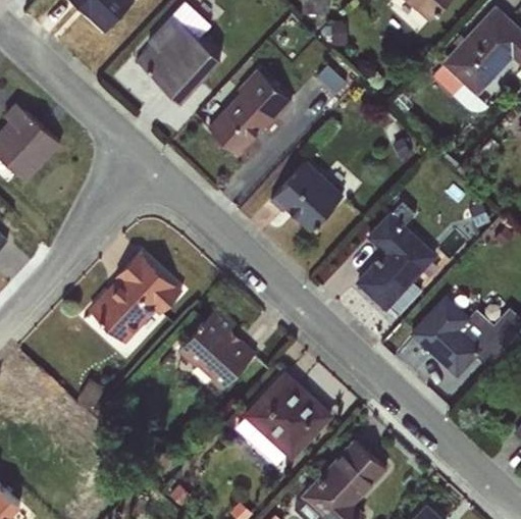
[(67,0),(106,35),(137,1),(135,0),(67,0)]
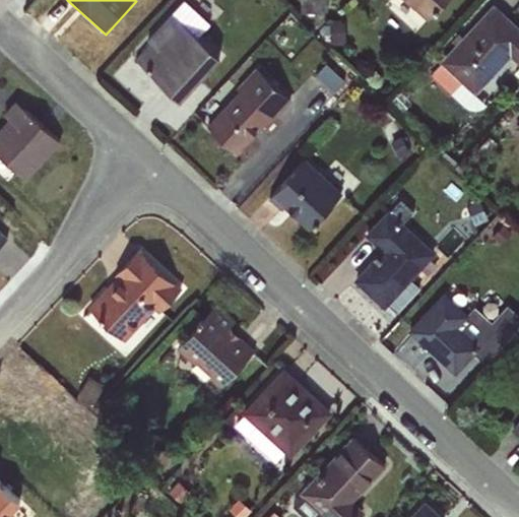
[(401,0),(429,23),(449,0),(401,0)]
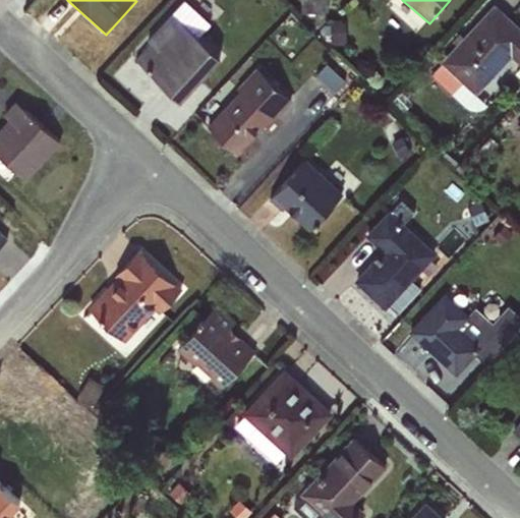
[(211,26),(184,1),(148,41),(151,43),(135,62),(168,92),(181,103),(221,59),(198,39),(211,26)]
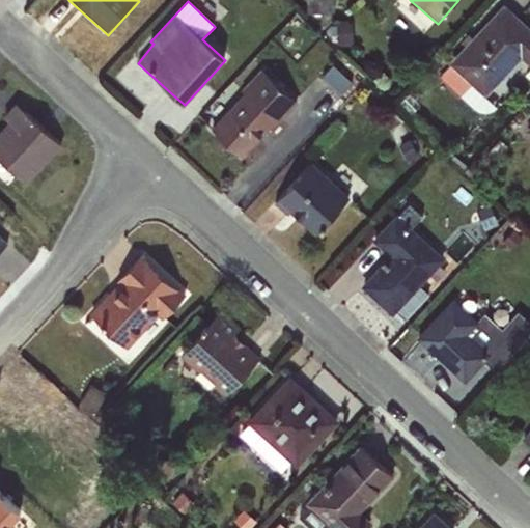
[(439,76),(479,113),(491,113),(497,106),(485,100),(522,61),(529,68),(529,72),(525,76),(529,80),(529,28),(504,5),(439,76)]
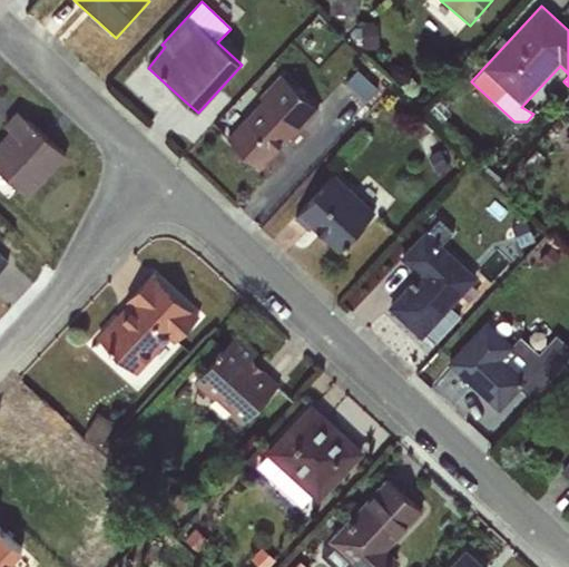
[(226,139),(260,173),(302,126),(305,130),(321,113),(281,76),(265,93),(267,96),(226,139)]
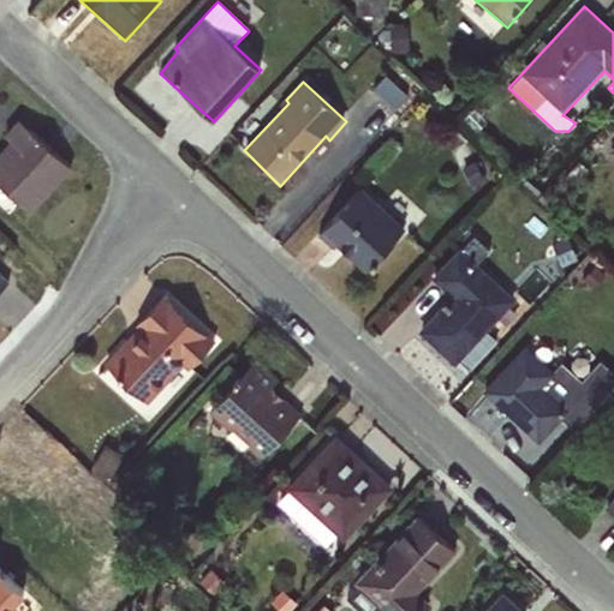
[(58,155),(19,120),(4,136),(10,143),(0,154),(0,185),(33,215),(73,171),(58,156),(60,153),(58,155)]
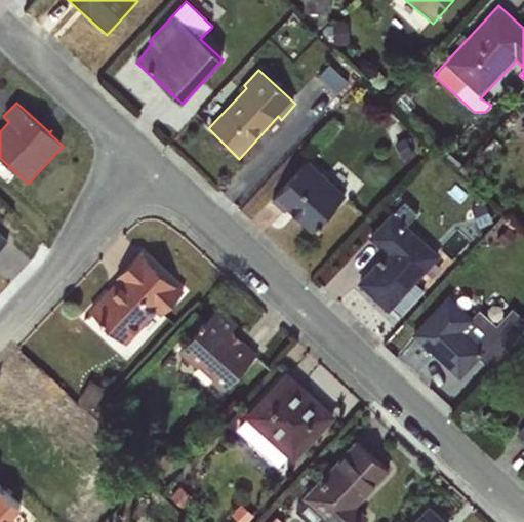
[(312,234),(347,197),(309,162),(272,202),(286,218),(290,214),(312,234)]
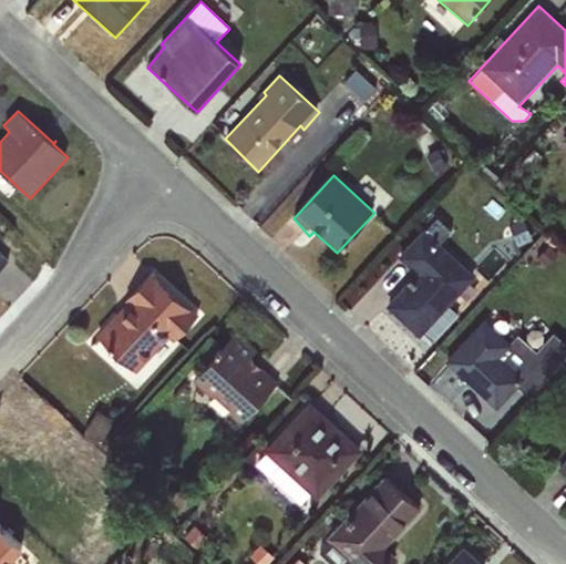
[(476,278),(424,229),(398,258),(415,275),(384,307),(420,339),(476,278)]
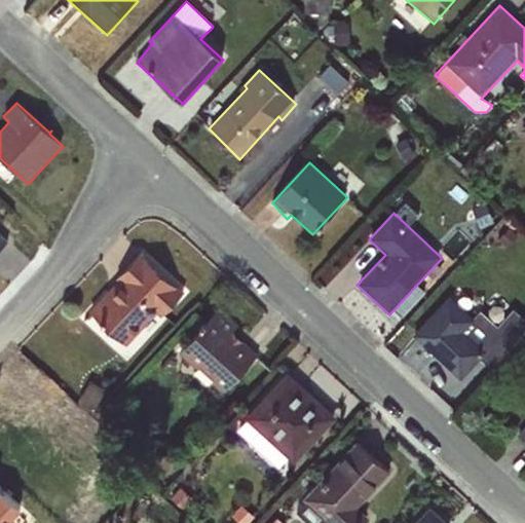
[(161,318),(185,293),(142,252),(116,279),(118,283),(89,312),(125,347),(157,314),(161,318)]
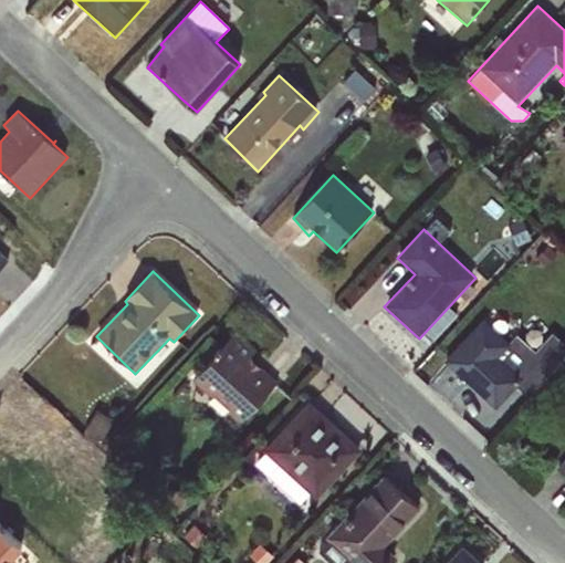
[(511,345),(483,320),(443,362),(497,410),(524,381),(500,357),(511,345)]
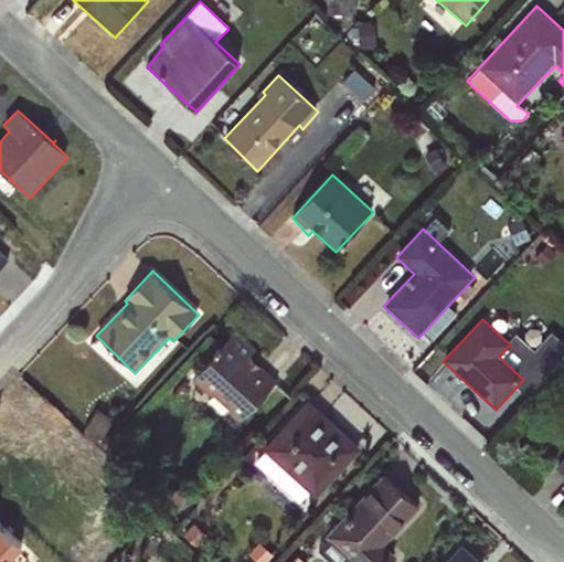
[(234,336),(191,381),(211,400),(209,403),(224,419),(229,415),(240,425),(278,383),(254,360),(258,356),(234,336)]
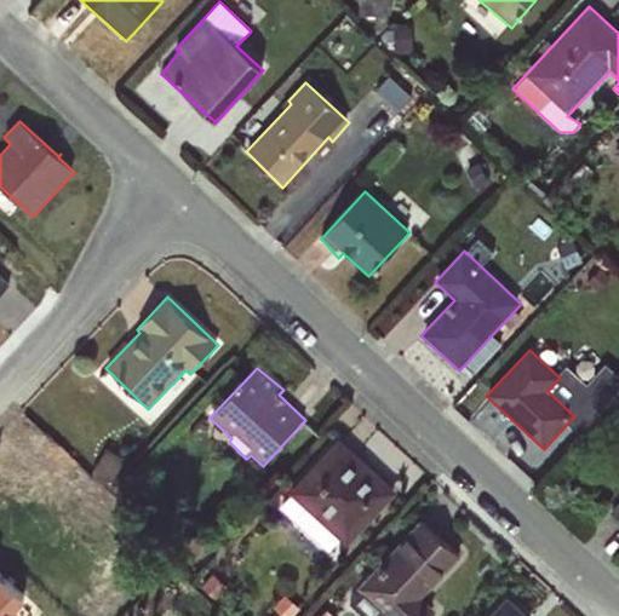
[(287,494),(280,508),(330,553),(339,542),(348,548),(397,493),(339,439),(287,494)]
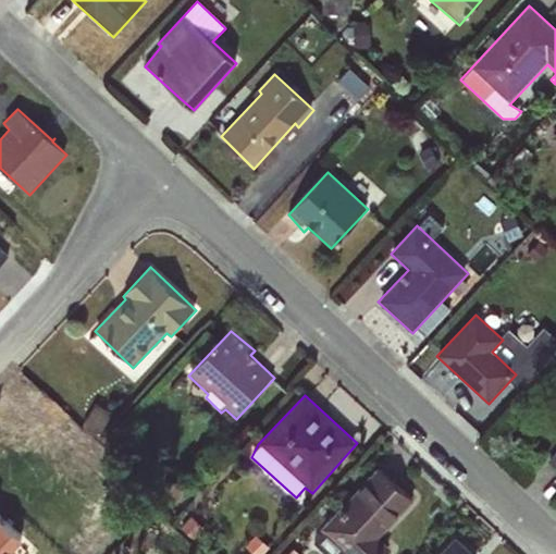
[(313,544),(323,553),(384,553),(390,549),(381,538),(416,501),(378,468),(320,529),(323,532),(313,544)]
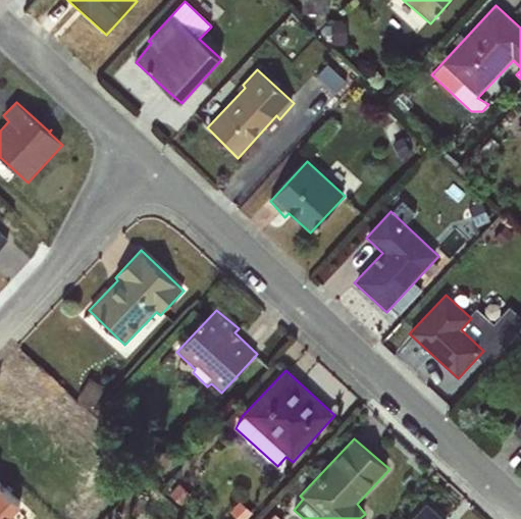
[(9,518),(21,506),(0,484),(0,518),(9,518)]
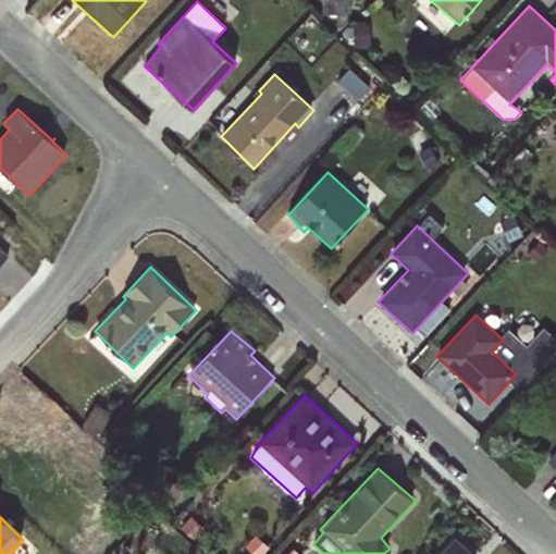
[(473,553),(455,537),(440,553),(473,553)]
